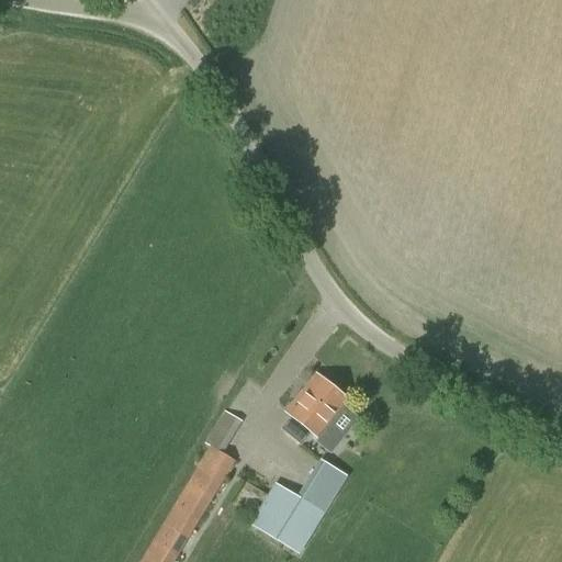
[(285,413),(290,417),(280,430),(301,447),(311,434),(318,440),(327,430),(341,441),(359,419),(345,408),(349,403),(315,375),(285,413)]
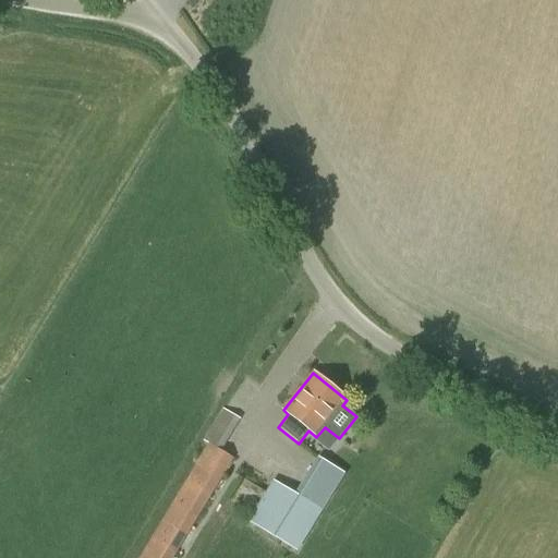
[(232,458),(222,451),(208,443),(185,480),(210,495),(232,458)]
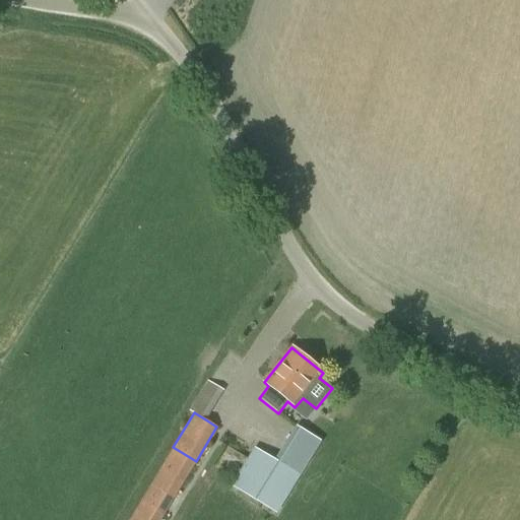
[(299,475),(320,440),(297,426),(274,460),(254,448),(231,485),(276,514),(299,475)]
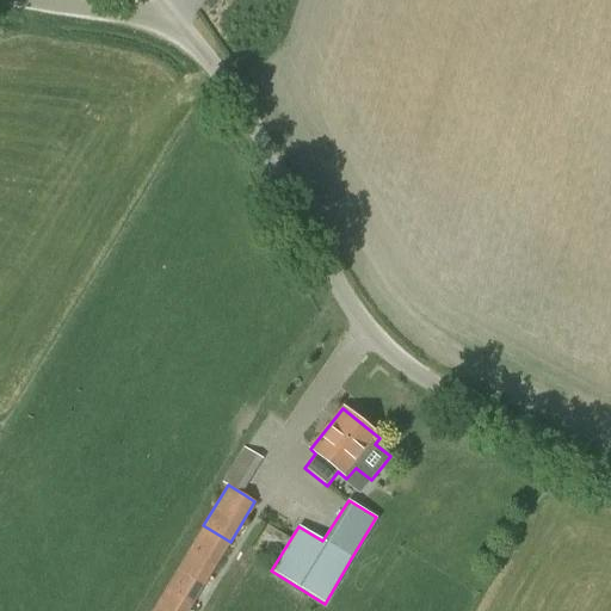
[(207,581),(230,542),(203,525),(179,566),(207,581)]
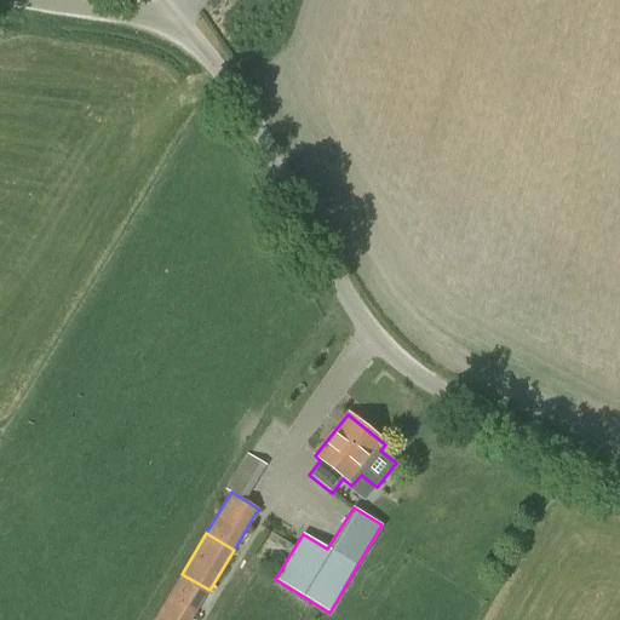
[(170,619),(191,619),(210,590),(182,574),(159,613),(170,619)]
